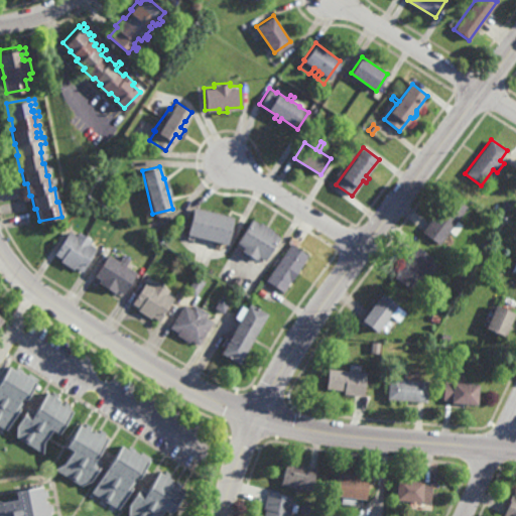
[(456,235),(449,230),(439,245),(422,232),(450,195),(468,207),(457,221),(463,225),(456,235)]
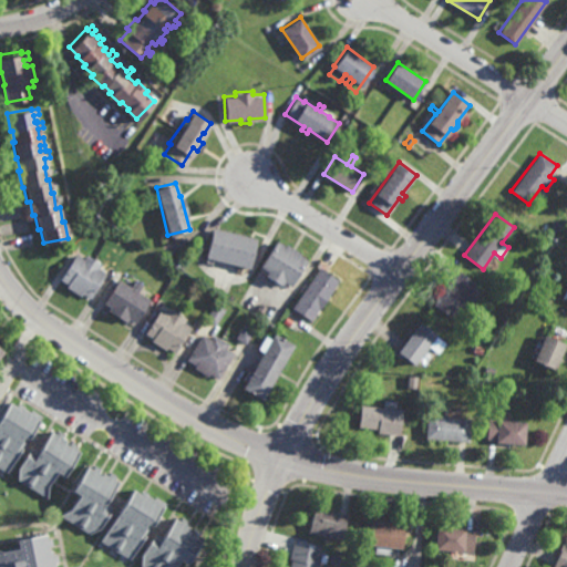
[(554,235),(548,230),(552,225),(555,219),(560,225),(554,235)]
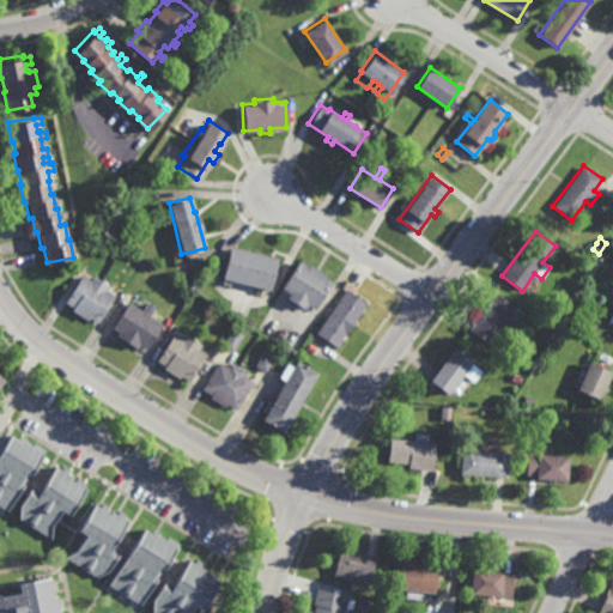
[(269,289),(220,277),(229,247),(277,259),(269,289)]
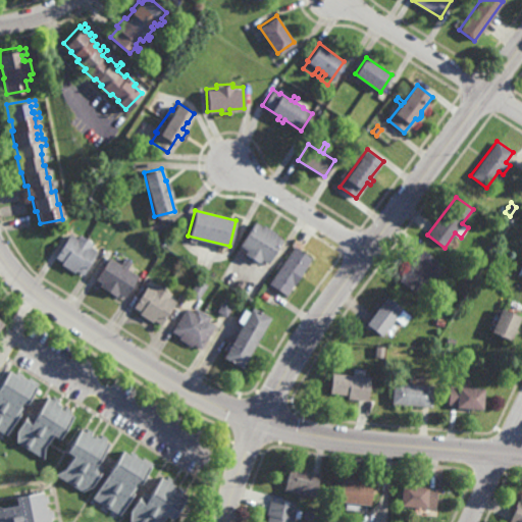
[(262,225),(262,224),(276,232),(275,235),(281,239),(267,263),(261,259),(259,263),(244,254),(246,250),(240,246),(255,221),(262,225)]
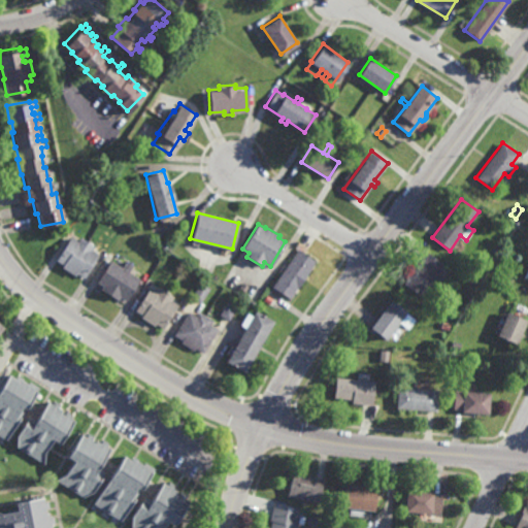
[(77,240),(79,236),(94,245),(92,250),(98,254),(83,277),(75,273),(74,275),(61,266),(63,264),(55,259),(70,236),(77,240)]
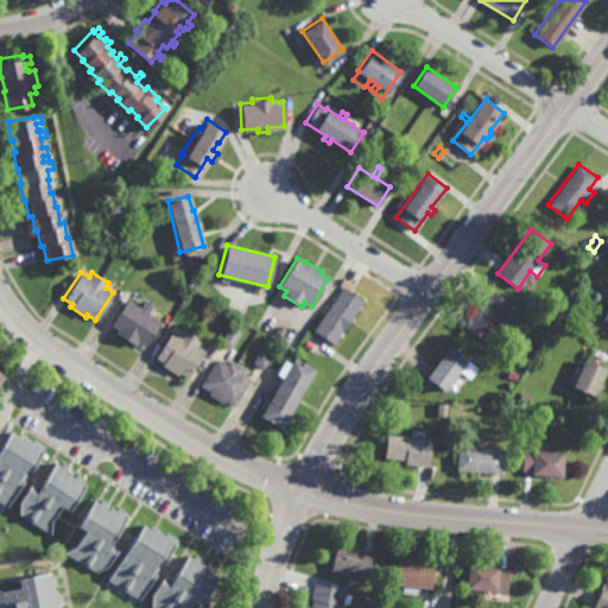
[(362,302),(333,344),(312,330),(342,287),(362,302)]
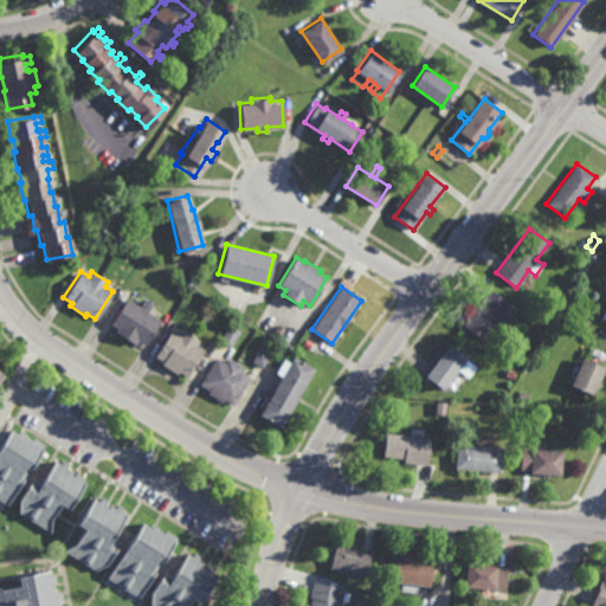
[(500,330),(492,326),(482,341),(463,327),(476,309),(472,307),(487,287),(509,303),(504,309),(510,313),(508,315),(509,316),(500,330)]
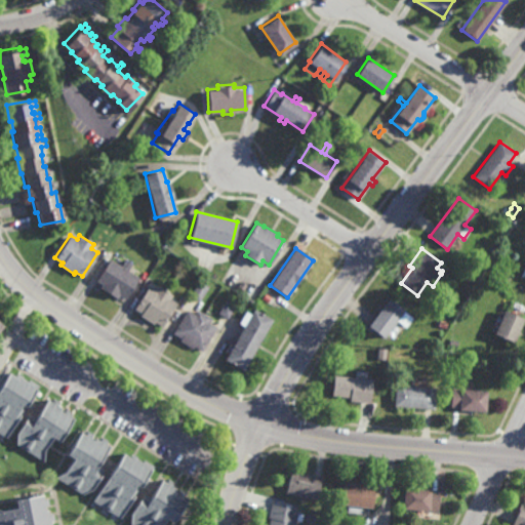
[(128,270),(139,278),(125,299),(118,294),(116,297),(101,287),(103,284),(95,280),(110,258),(120,265),(124,258),(132,264),(128,270)]
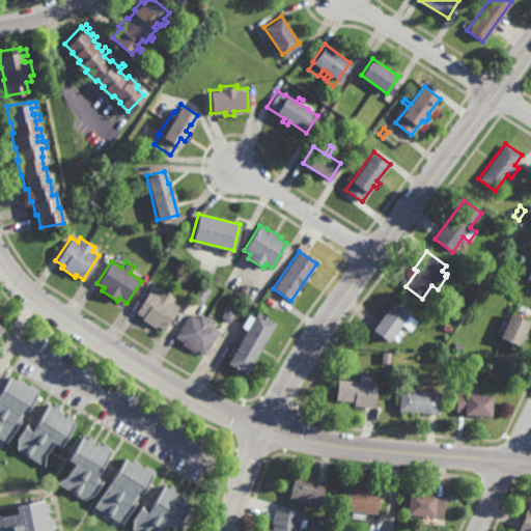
[(201,305),(191,299),(200,284),(211,289),(201,305)]
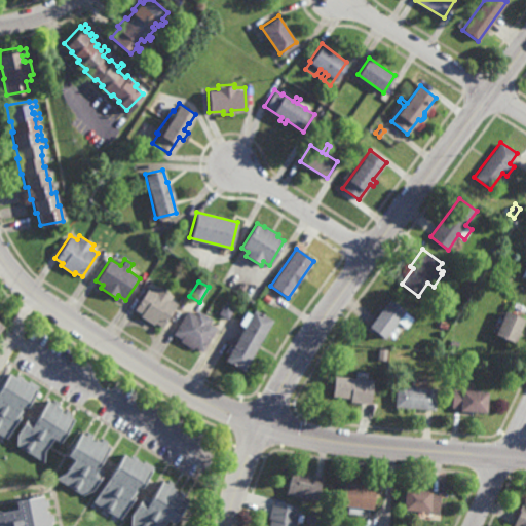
[(245,292),(237,287),(241,282),(248,286),(245,292)]
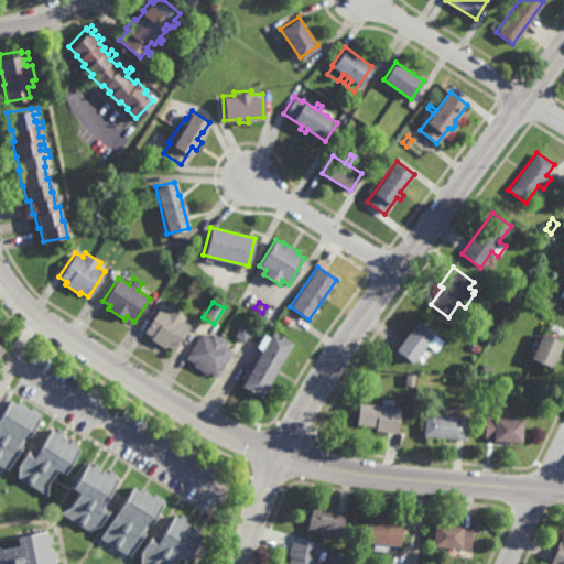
[(166,311),(169,307),(184,317),(182,321),(188,325),(172,351),(164,346),(163,348),(150,339),(151,336),(144,332),(160,306),(166,311)]
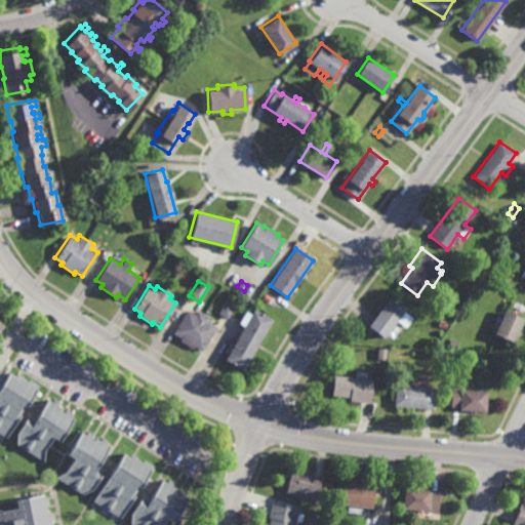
[(228,319),(218,313),(227,297),(236,304),(228,319)]
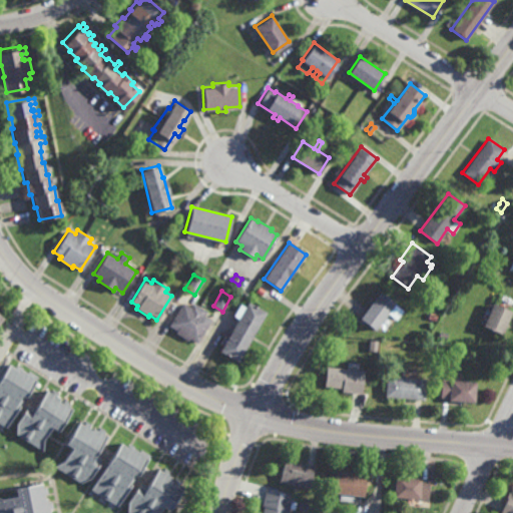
[(375,331),(360,319),(380,292),(396,304),(375,331)]
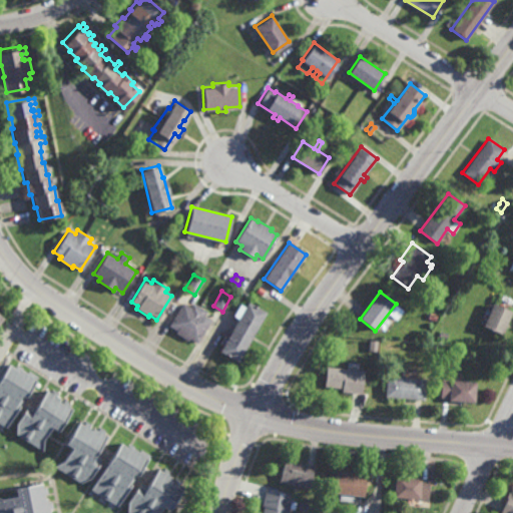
[(236,363),(218,352),(247,302),(266,313),(236,363)]
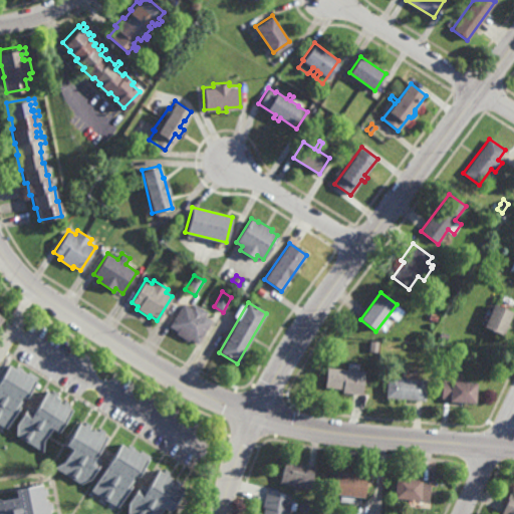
[(206,312),(204,316),(211,321),(197,344),(189,339),(188,341),(176,334),(177,331),(169,326),(183,304),(190,308),(193,303),(206,312)]
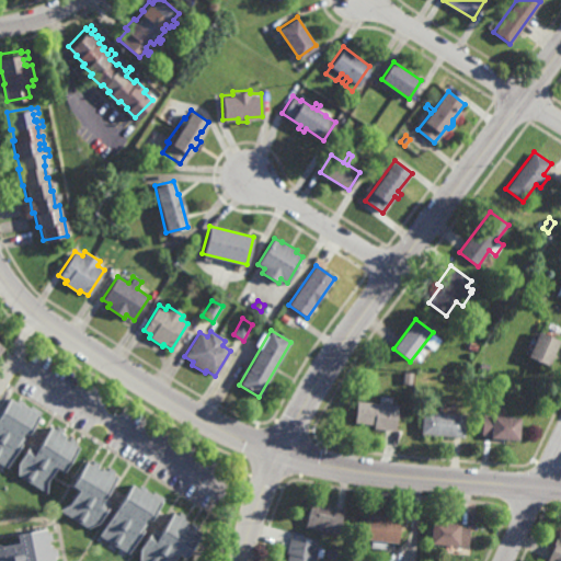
[(545,366),(525,357),(536,332),(556,341),(545,366)]
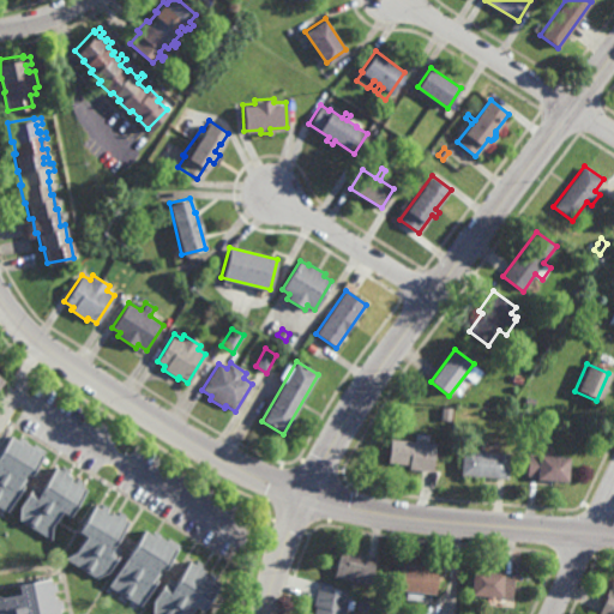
[(451,421),(441,421),(443,408),(452,409),(451,421)]
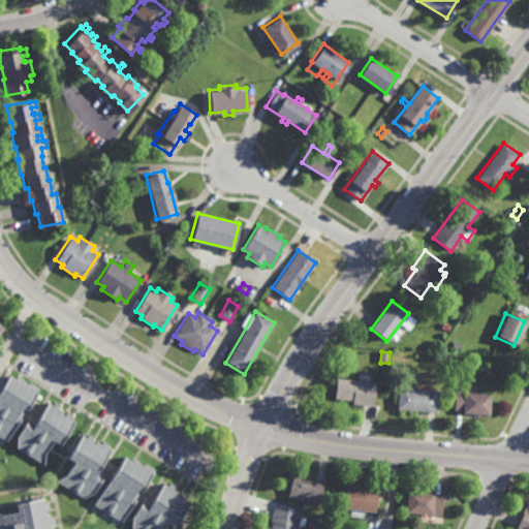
[(20,381),(27,385),(28,382),(36,387),(33,393),(34,394),(23,410),(20,408),(18,411),(21,413),(4,440),(0,437),(0,386),(6,376),(13,380),(16,376),(21,379),(20,381)]
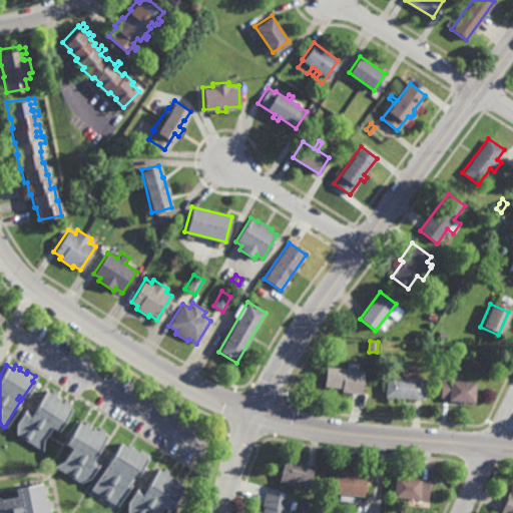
[(362,395),(342,393),(342,389),(324,387),(326,367),(364,371),(362,395)]
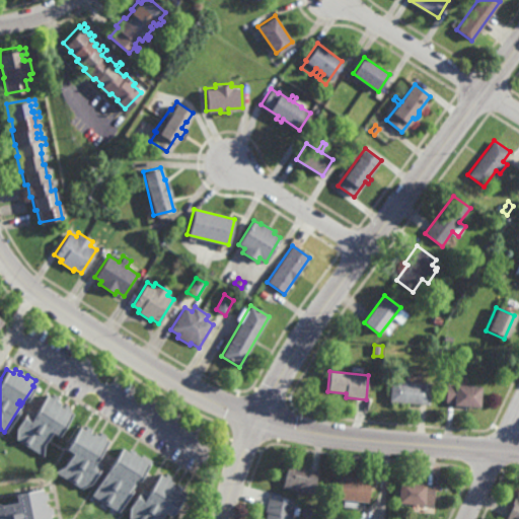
[(429,405),(388,402),(390,381),(431,385),(429,405)]
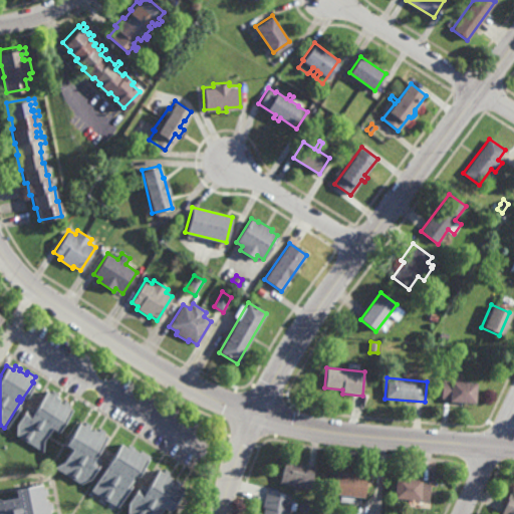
[(471,405),(450,403),(450,401),(441,400),(443,381),(473,384),(471,405)]
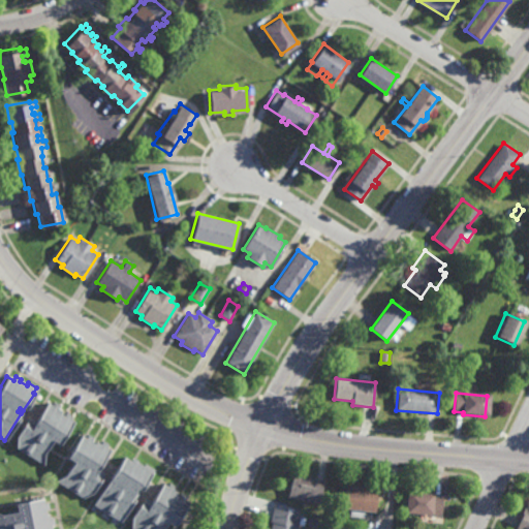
[(56,408),(61,411),(60,413),(63,416),(66,412),(71,415),(68,418),(73,422),(59,445),(51,441),(43,454),(43,465),(16,447),(16,437),(24,423),(25,424),(29,417),(35,422),(47,402),(51,405),(53,402),(58,405),(56,408)]
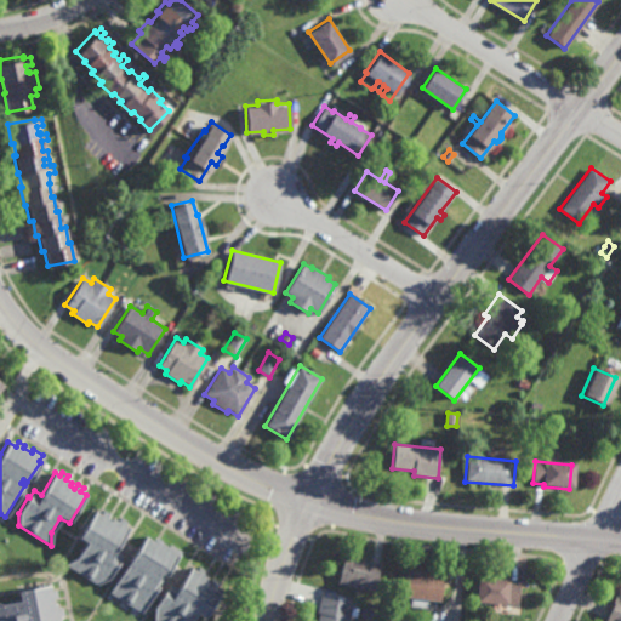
[(108,516),(106,519),(109,523),(112,519),(117,523),(119,518),(125,522),(123,527),(127,529),(114,552),(121,557),(117,563),(119,564),(108,581),(97,586),(63,567),(77,559),(85,543),(78,539),(93,512),(98,514),(101,511),(108,516)]
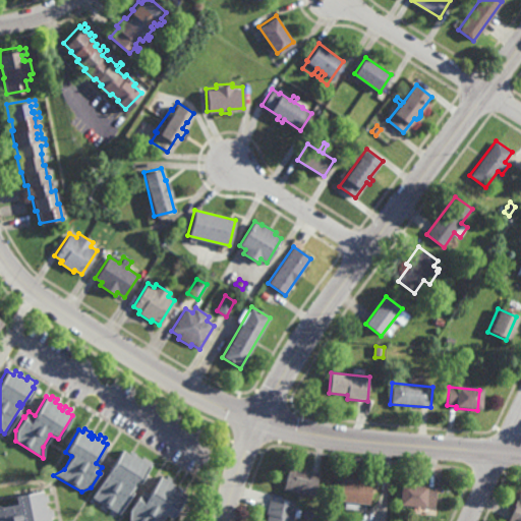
[(131,452),(131,453),(133,455),(133,456),(138,460),(140,457),(149,462),(145,468),(146,469),(135,486),(131,483),(129,486),(132,488),(129,494),(131,495),(118,515),(92,498),(121,450),(128,454),(130,451),(131,452)]
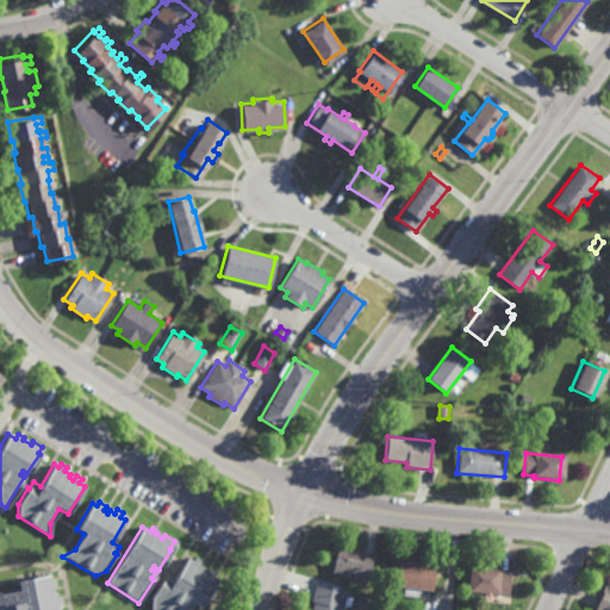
[(361,558),(362,554),(373,556),(367,583),(331,576),(336,549),(359,554),(358,556),(361,558)]
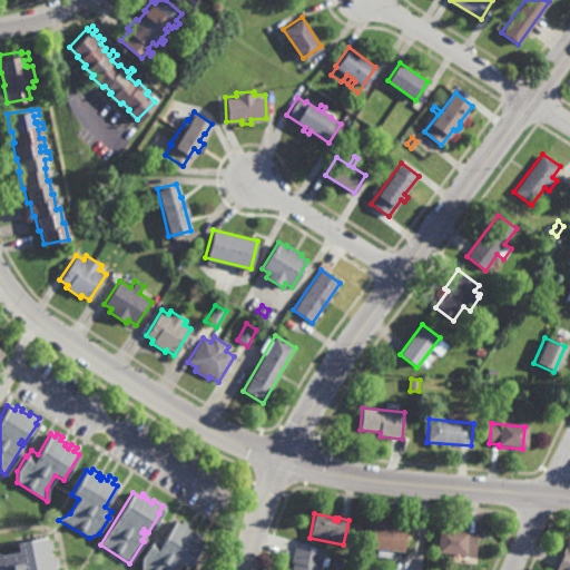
[(185,529),(189,531),(187,536),(192,538),(194,533),(199,537),(197,541),(200,543),(185,569),(177,566),(174,569),(139,569),(139,561),(149,544),(151,546),(155,540),(160,543),(173,522),(178,526),(180,521),(187,524),(185,529)]
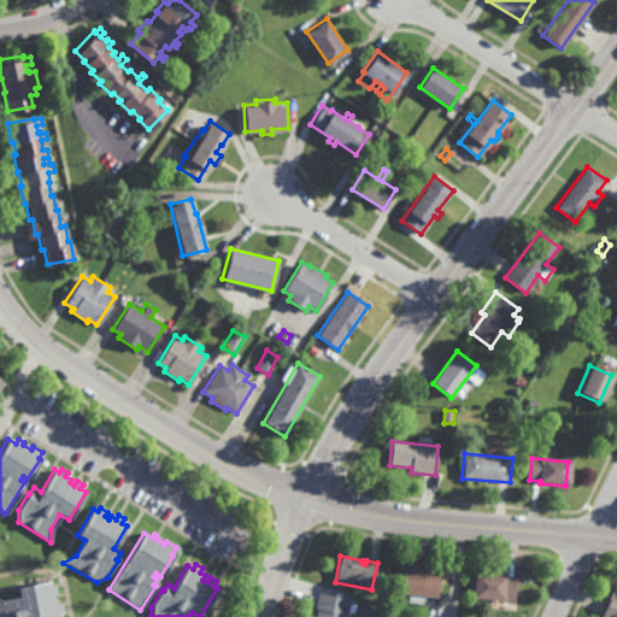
[(428,573),(439,575),(436,599),(425,598),(424,606),(407,605),(407,597),(399,595),(403,571),(419,573),(419,570),(428,570),(428,573)]
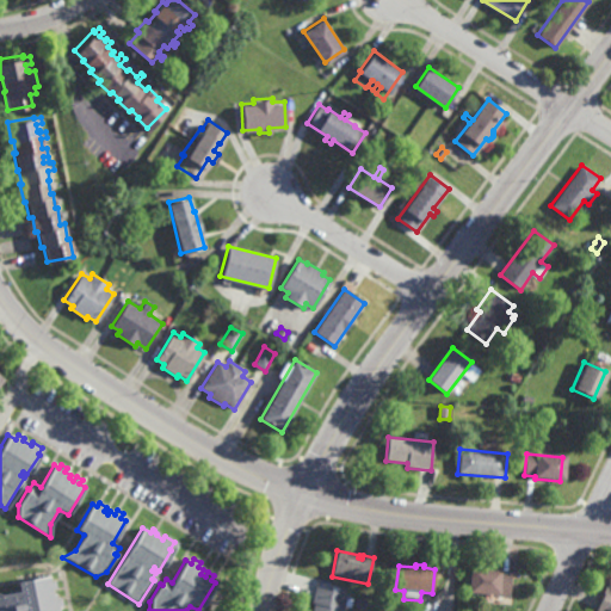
[(510,597),(499,596),(499,597),(468,594),(470,569),(503,572),(503,574),(512,574),(510,597)]
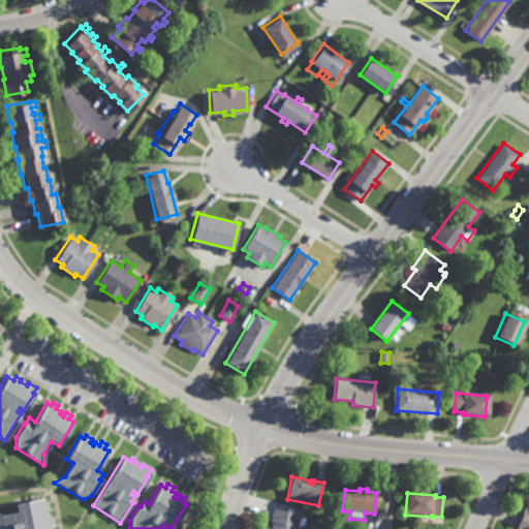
[(42,503),(47,502),(48,510),(43,510),(44,515),(48,515),(49,519),(52,519),(54,525),(50,526),(50,528),(0,528),(0,514),(1,515),(14,512),(13,504),(41,499),(42,503)]
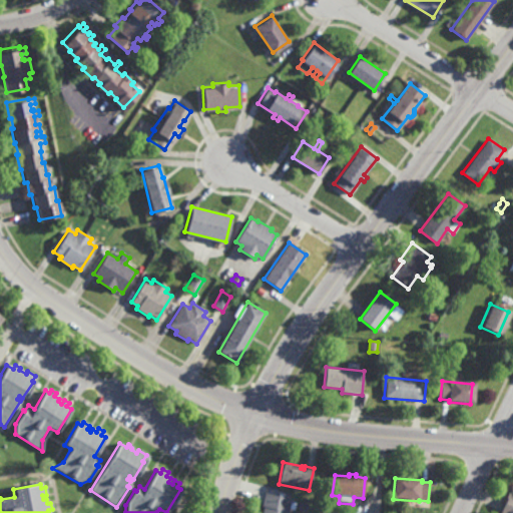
[(512,487),(512,512),(497,512),(507,494),(508,494),(511,487),(512,487)]
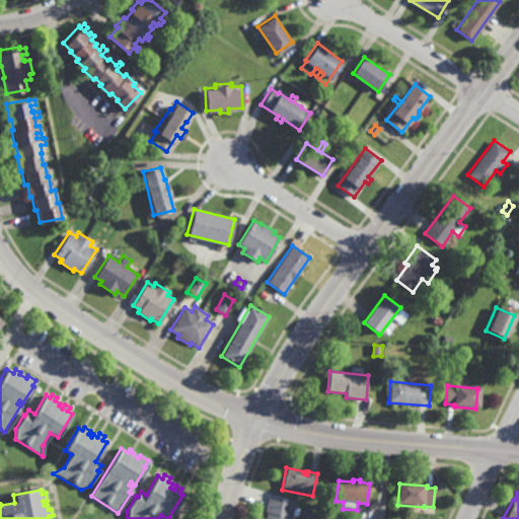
[(292,518),(265,518),(267,514),(264,513),(267,500),(295,507),(292,518)]
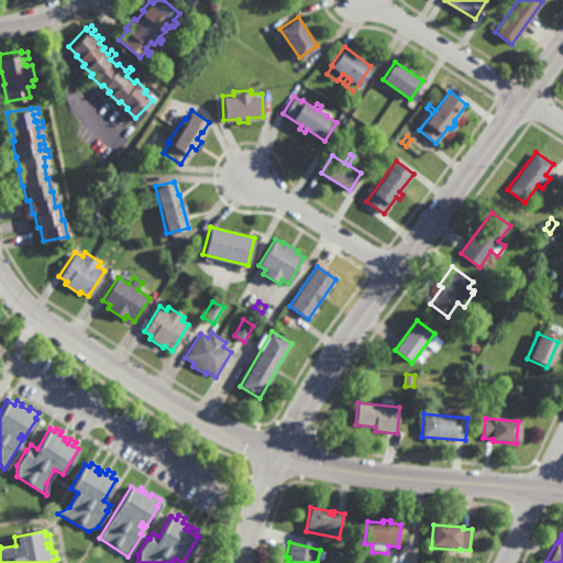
All buildings are outlined.
